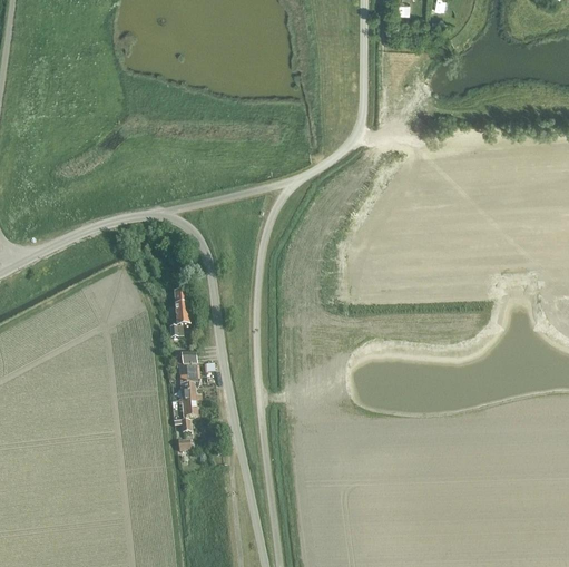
[(177,325),(168,326),(169,336),(183,335),(182,325),(189,325),(186,292),(174,293),(177,325)]
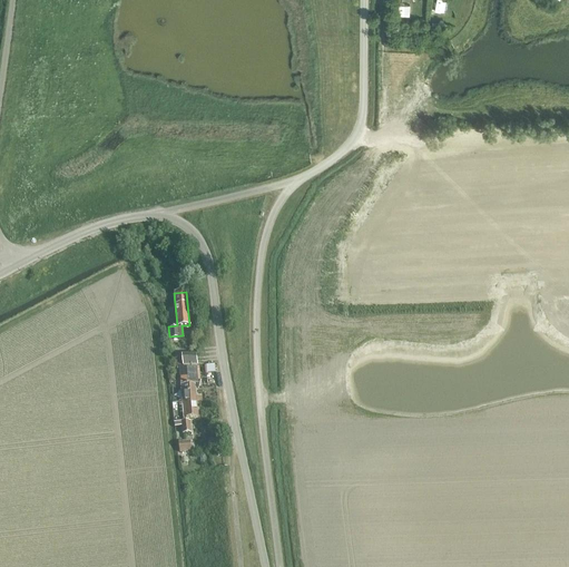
[(195,353),(180,355),(182,365),(196,363),(195,353)]
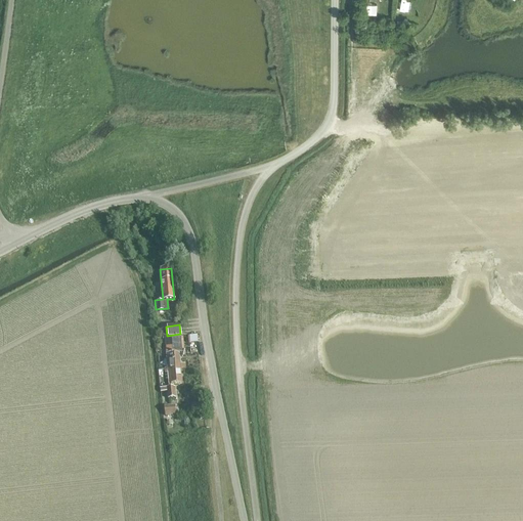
[(167,351),(165,351),(166,367),(178,366),(177,349),(180,349),(180,335),(171,336),(172,344),(166,344),(167,351)]
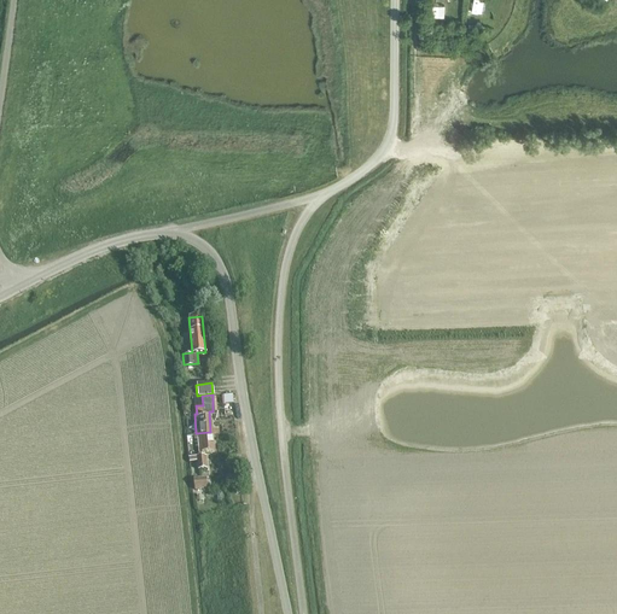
[(203,450),(213,450),(211,432),(193,433),(193,438),(197,437),(198,451),(199,451),(199,454),(187,455),(188,460),(197,460),(198,467),(207,467),(205,454),(203,454),(203,450)]
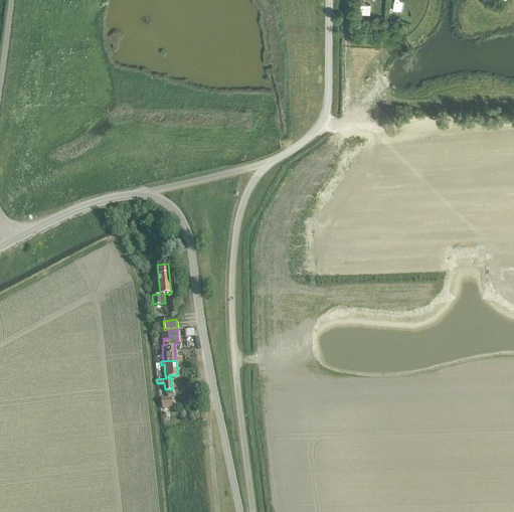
[(160,396),(161,406),(172,405),(171,396),(160,396)]
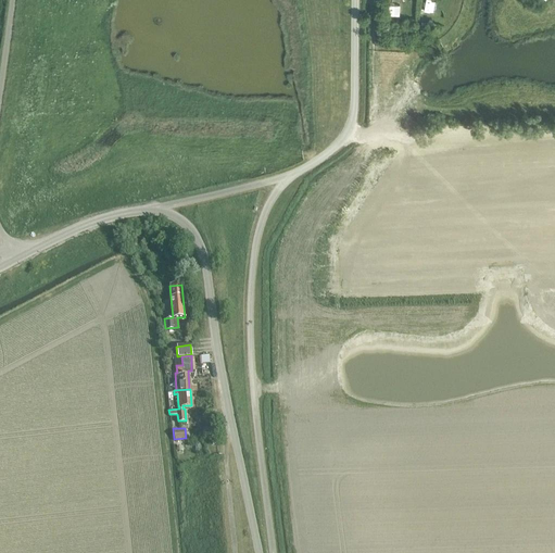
All buildings are outlined.
